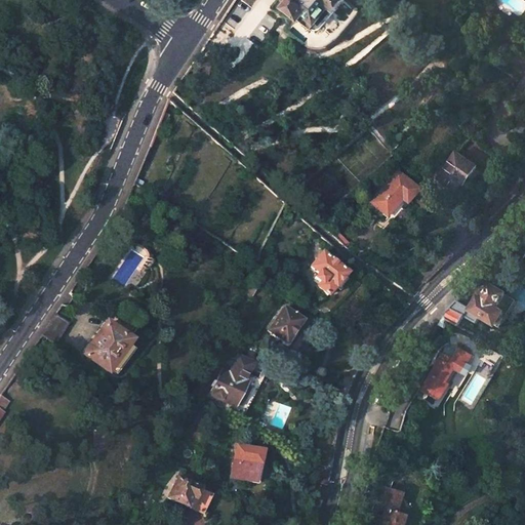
[(342,0),(286,0),(290,3),(285,9),(312,30),(329,7),(334,11),(342,0)]
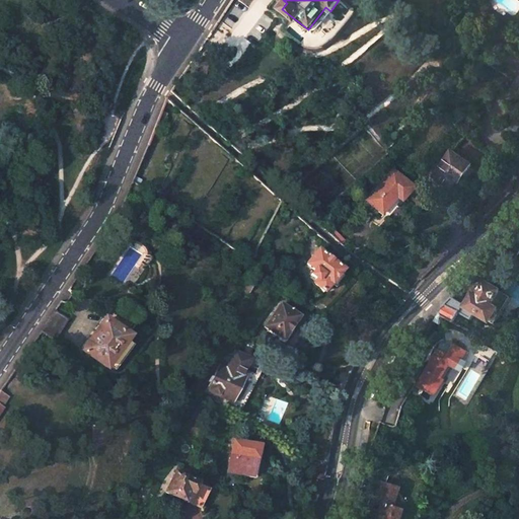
[(157,117),(165,121),(167,117),(165,116),(166,113),(160,109),(157,117)]
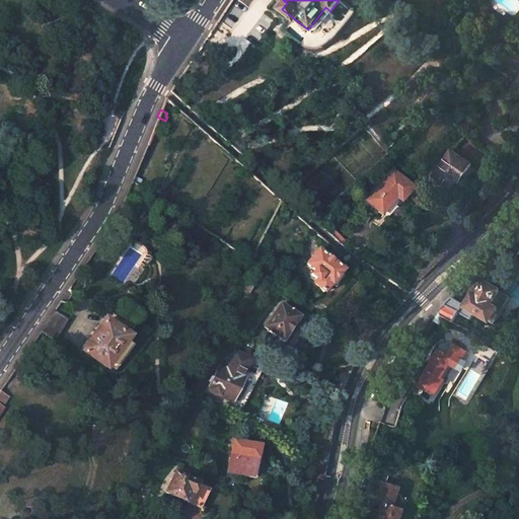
[(462,174),(470,164),(449,150),(432,175),(450,189),(460,173),(462,174)]
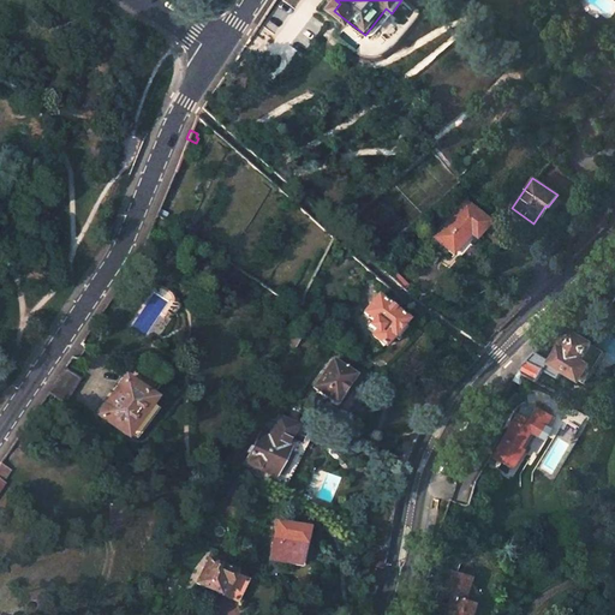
[(477,234),(487,222),(459,202),(429,239),(451,256),(470,231),(477,234)]
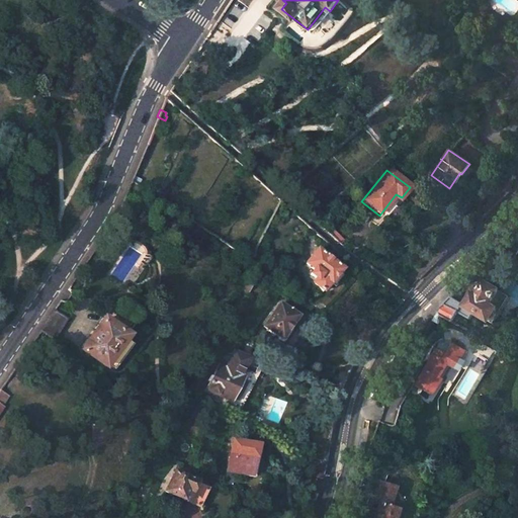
[(125,188),(131,190),(135,181),(130,178),(125,188)]
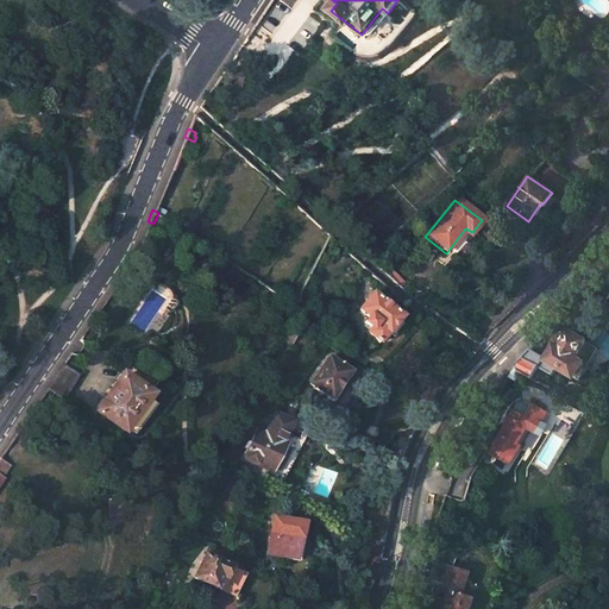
[(363,320),(370,326),(365,331),(377,341),(387,330),(400,315),(374,292),(359,307),(369,314),(363,320)]
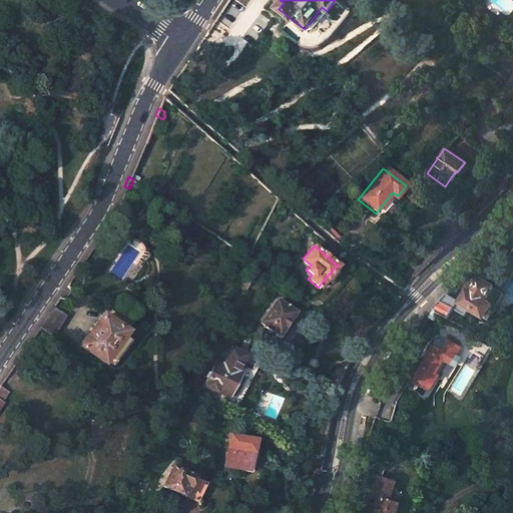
[(337,266),(326,278),(332,284),(343,271),(337,266)]
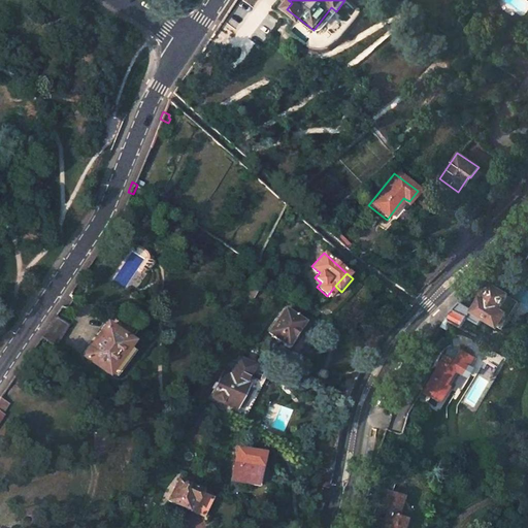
[(258,284),(251,279),(248,287),(255,290),(258,284)]
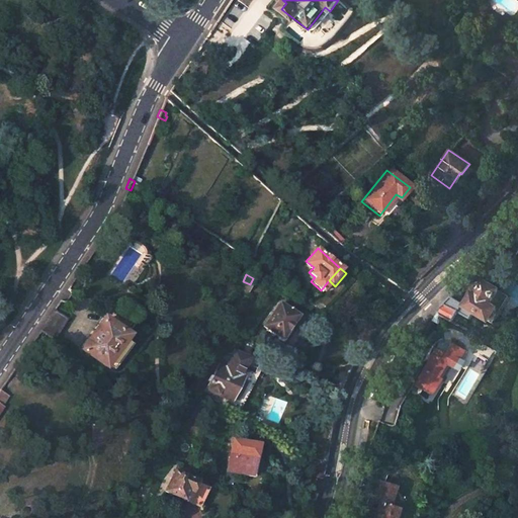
[(510,298),(485,282),(477,296),(472,294),(466,305),(450,295),(434,312),(452,322),(458,313),(471,321),(475,314),(494,325),(510,298)]
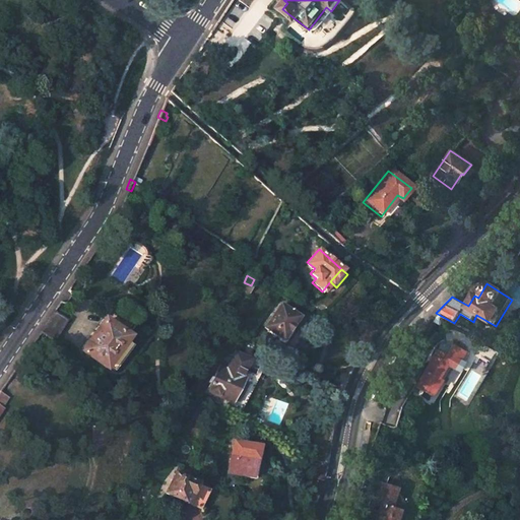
[(299,317),(280,303),(263,326),(281,339),(299,317)]
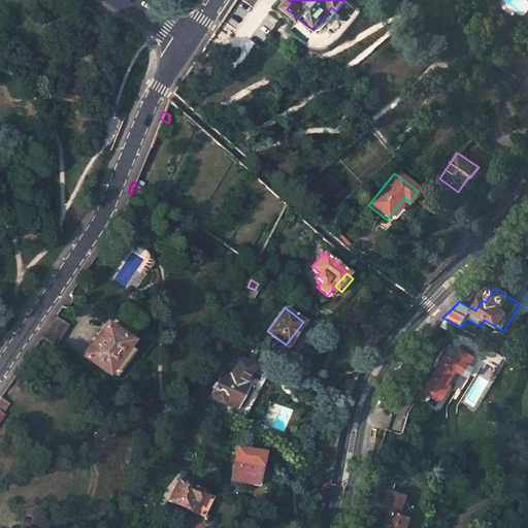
[(69,324),(55,314),(39,335),(54,345),(69,324)]
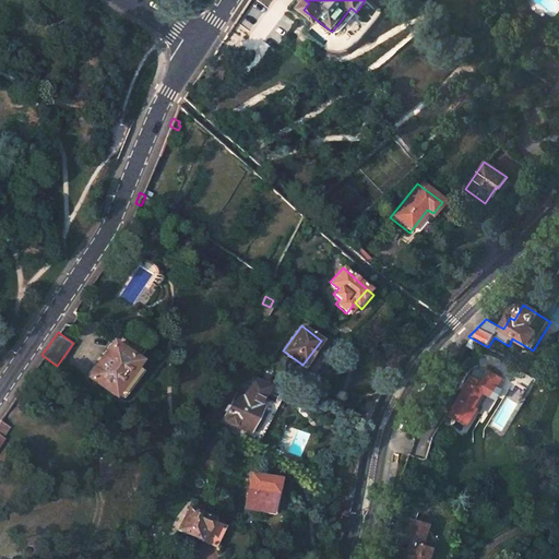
[(88,377),(113,394),(115,391),(123,397),(142,371),(134,366),(135,363),(111,345),(88,377)]
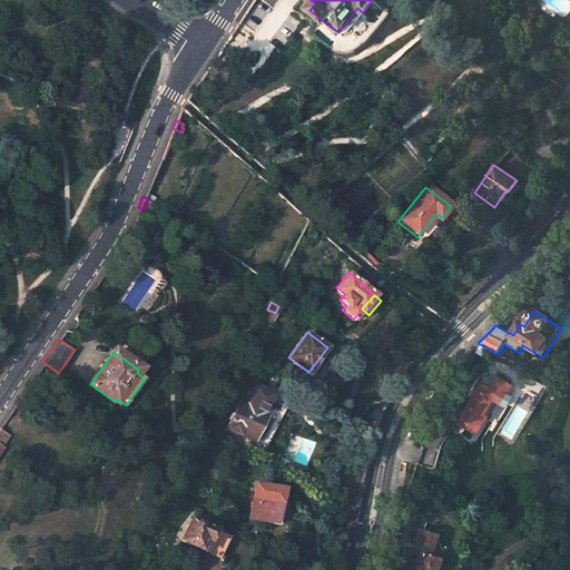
[(406,365),(396,357),(386,371),(397,380),(406,365)]
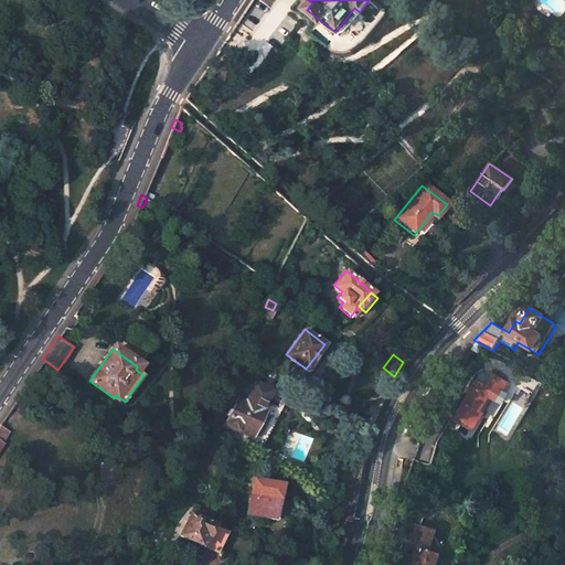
[(467,428),(477,414),(472,411),(482,396),(489,401),(500,383),(488,375),(483,381),(480,379),(477,384),(470,380),(467,386),(468,387),(448,417),(467,428)]
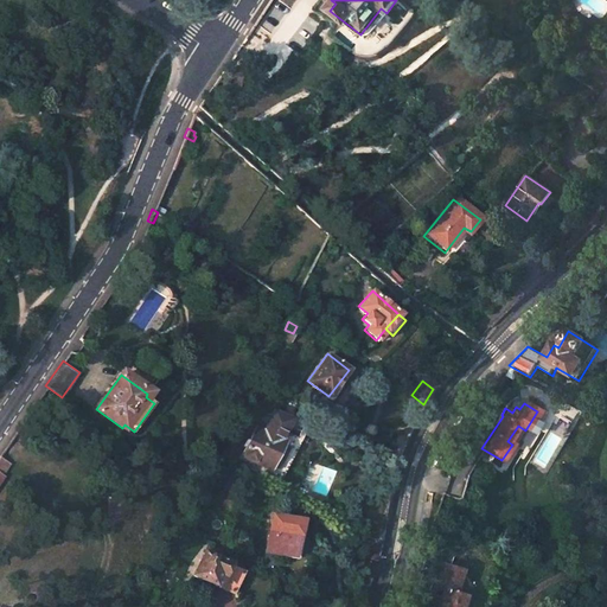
[(264,433),(256,429),(242,458),(270,471),(285,442),(282,440),(292,420),(274,411),(264,433)]
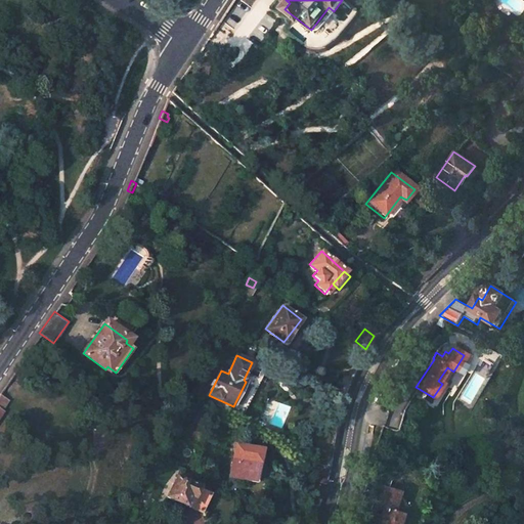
[(260,450),(235,442),(226,472),(250,480),(255,463),(256,463),(260,450)]
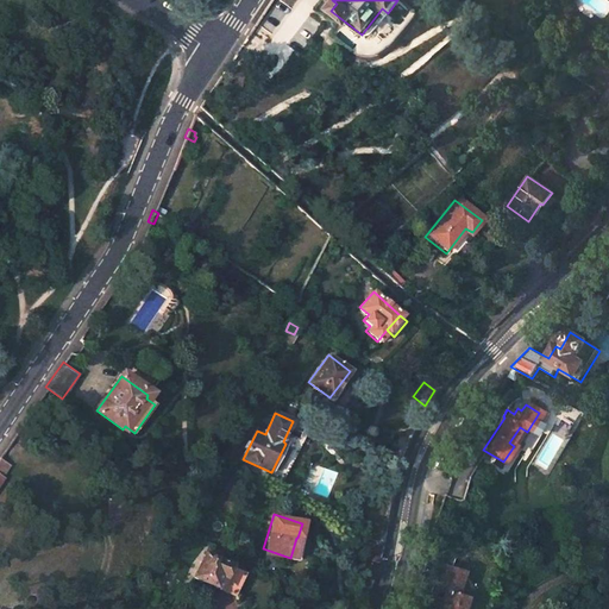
[(209,548),(194,578),(234,600),(246,576),(219,562),(221,556),(209,548)]
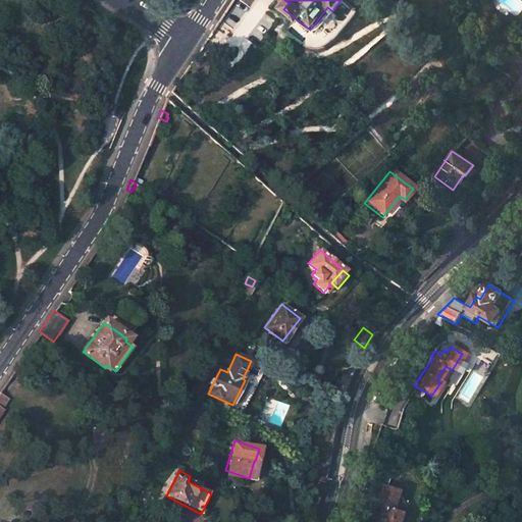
[(369,512),(367,520),(372,521),(371,521),(396,521),(399,515),(396,514),(400,501),(394,499),(396,492),(377,485),(371,506),(376,508),(374,514),(369,512)]
